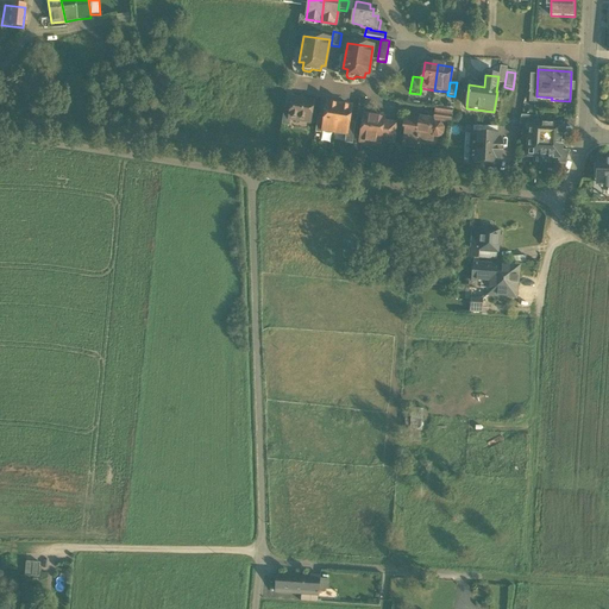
[(290,120),(309,124),(313,102),(293,100),(290,113),(289,120),(290,120)]
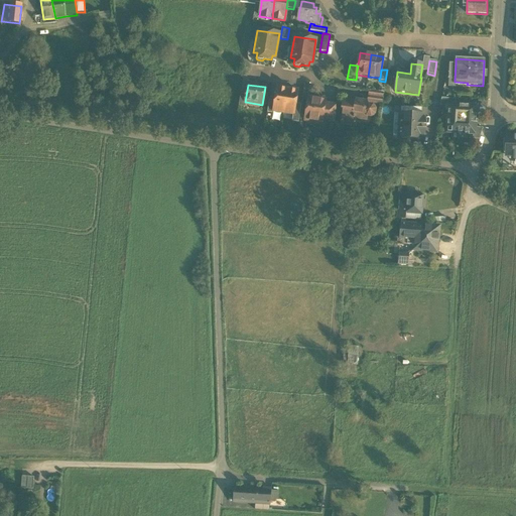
[(274,112),(283,113),(287,90),(277,88),(275,102),(273,112),(274,112)]
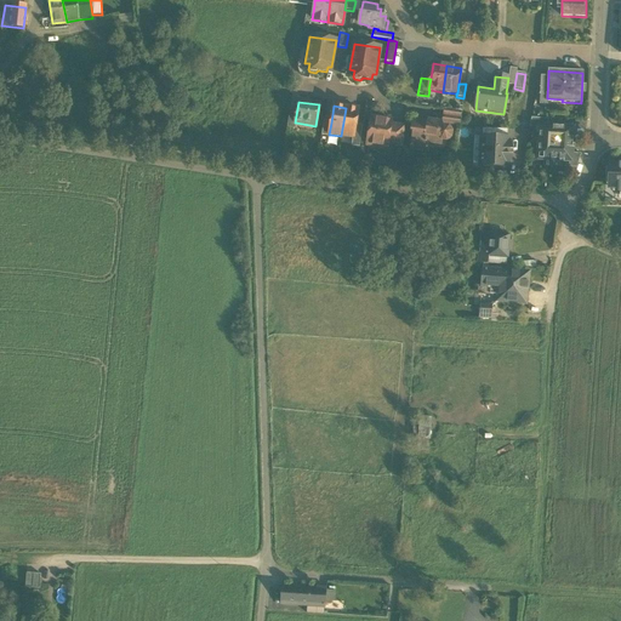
[(358,109),(346,108),(341,136),(353,138),(355,125),(358,109)]
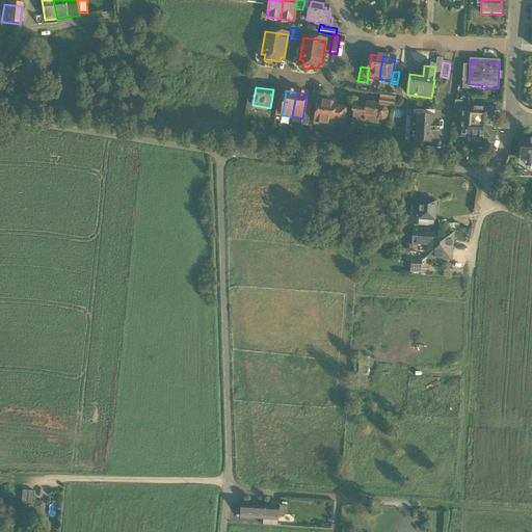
[(379,106),(394,107),(396,96),(381,94),(379,106)]
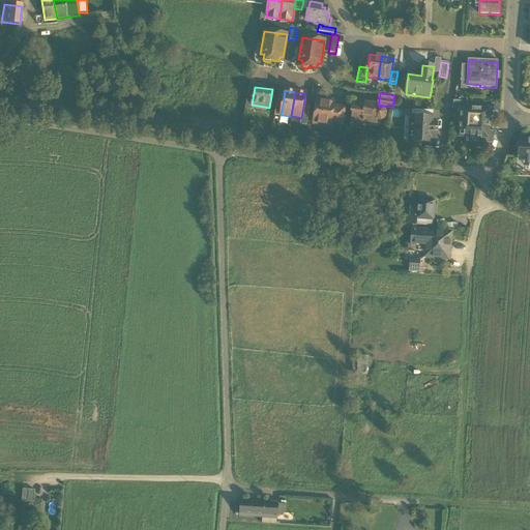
[(331,123),(343,125),(346,111),(333,109),(329,108),(330,104),(317,101),(314,122),(330,124),(331,123)]
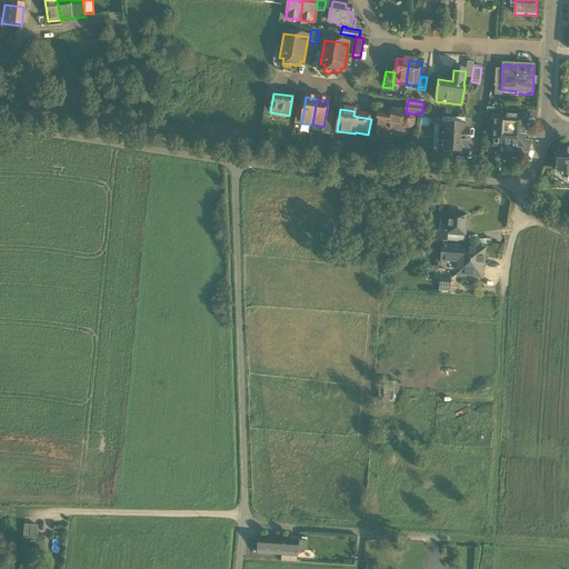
[(389,130),(401,132),(403,131),(405,129),(408,129),(411,128),(413,125),(412,121),(411,118),(408,117),(405,118),(402,119),(403,113),(392,111),(392,115),(379,112),(377,121),(379,121),(377,136),(388,138),(389,130)]
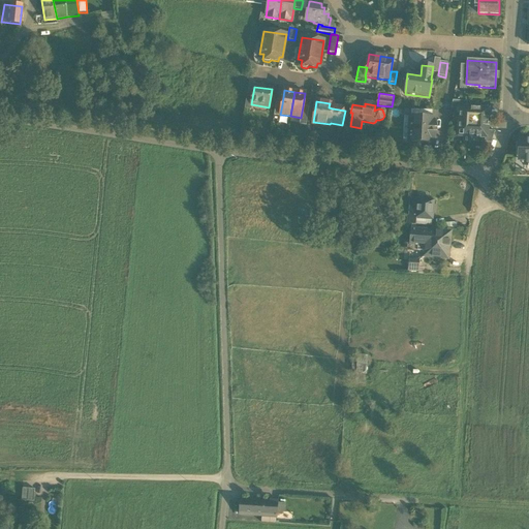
[(300,125),(306,126),(309,107),(303,106),(301,118),(300,125)]
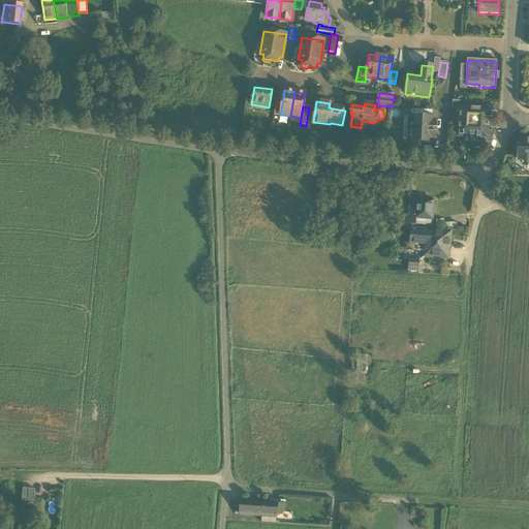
[(463,131),(484,114),(484,110),(467,109),(460,107),(460,109),(459,131),(463,131)]
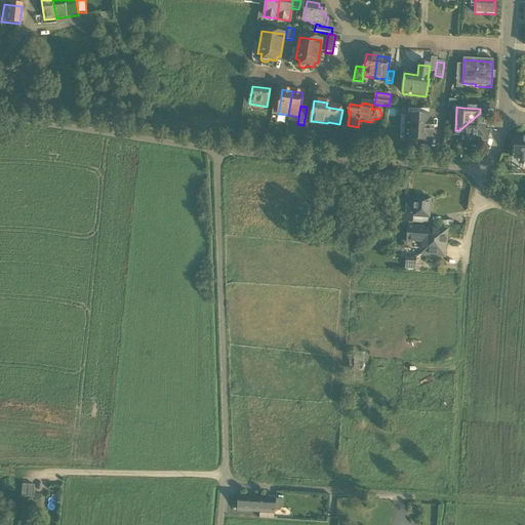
[(236,115),(225,113),(223,122),(234,123),(236,115)]
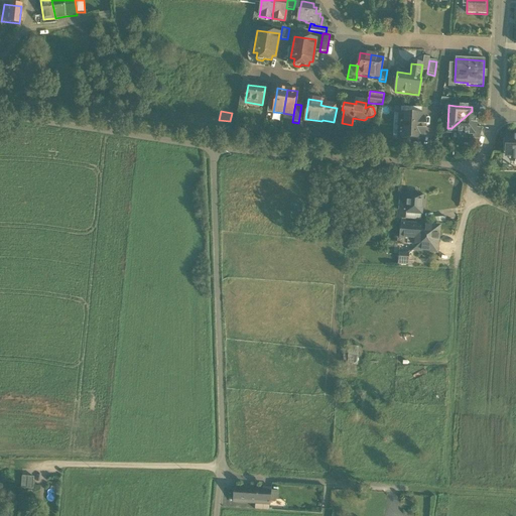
[(475,128),(476,111),(472,111),(452,128),(452,133),(473,134),(475,134),(475,128)]
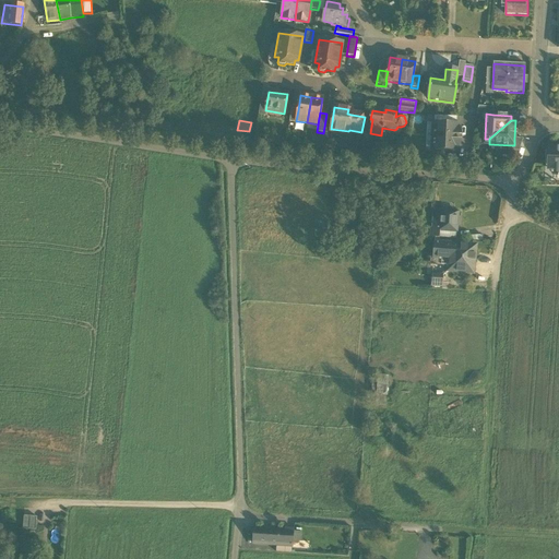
[(433,123),(432,137),(459,139),(460,125),(456,125),(442,125),(433,123)]
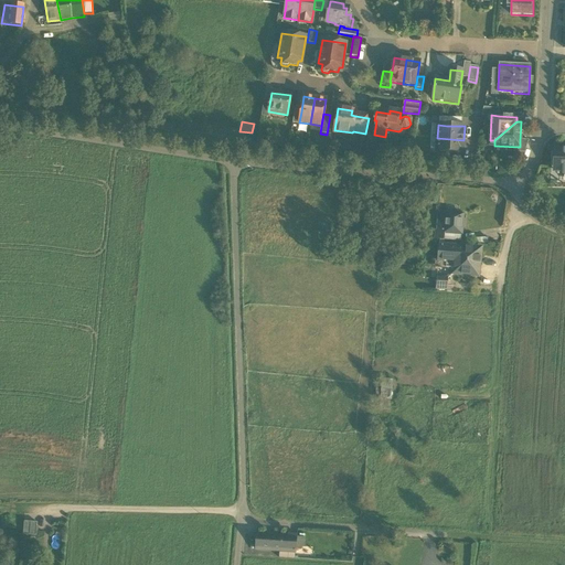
[(462,153),(464,140),(437,138),(436,151),(462,153)]
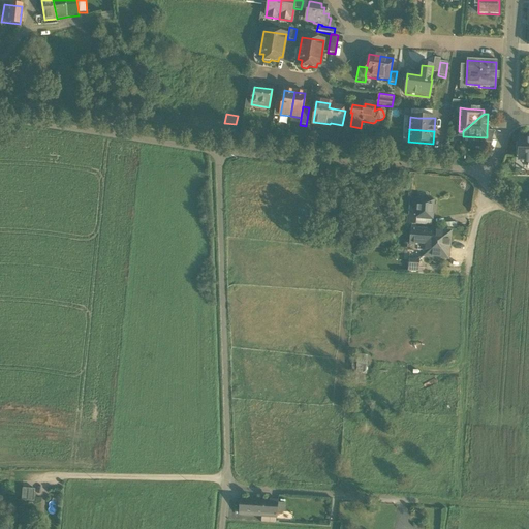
[(487,137),(485,137),(485,143),(491,144),(494,131),(487,131),(487,137)]
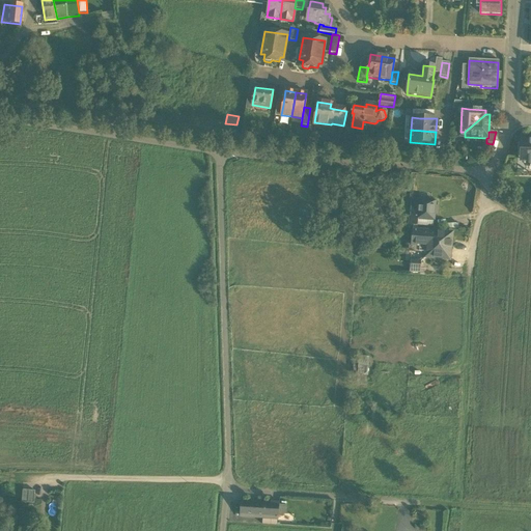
[(529,165),(530,164),(530,141),(521,141),(521,144),(518,144),(518,158),(521,158),(521,161),(529,161),(529,165)]
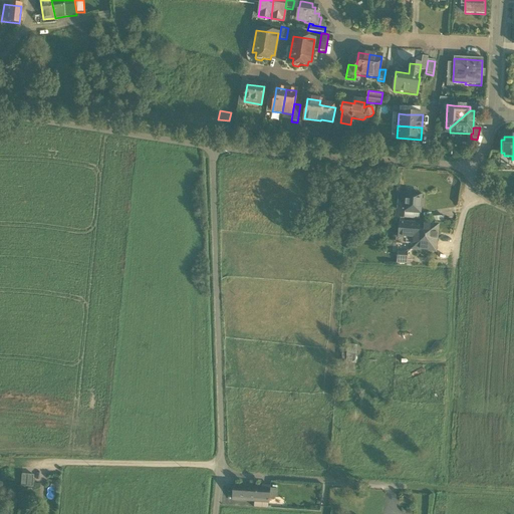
[(400,218),(404,218),(404,212),(420,213),(421,195),(405,194),(405,196),(398,195),(397,210),(396,210),(396,217),(400,218)]
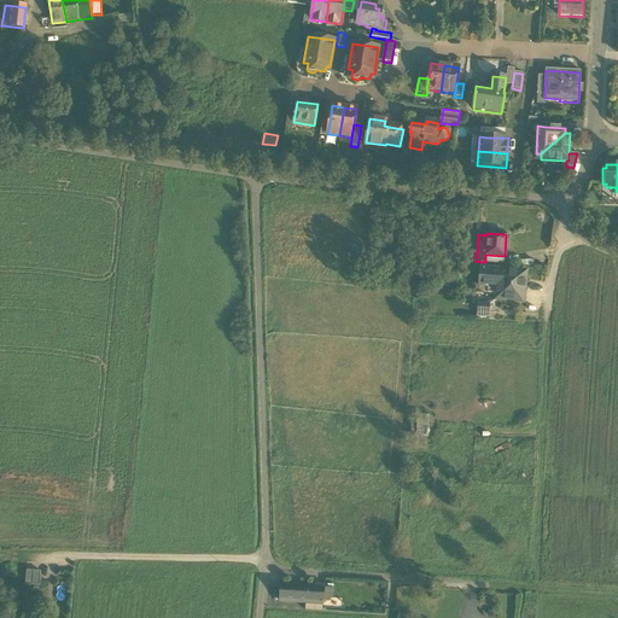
[(495,301),(523,303),(526,272),(481,268),(479,292),(489,293),(495,298),(495,301)]
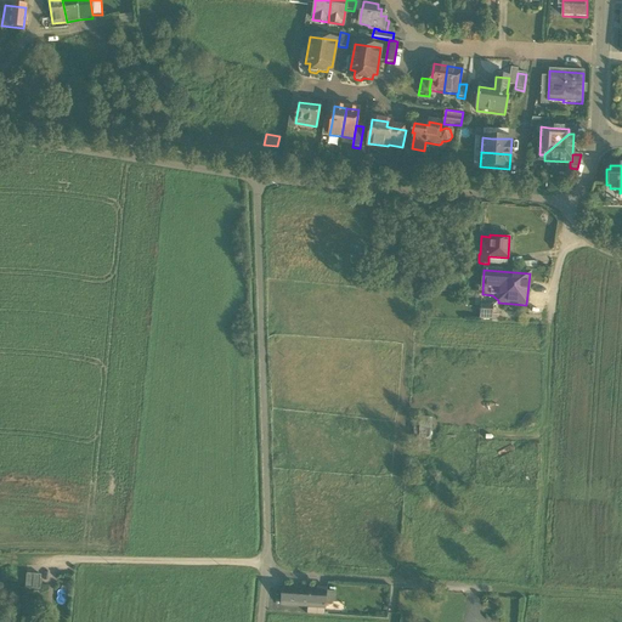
[(433,437),(434,417),(419,417),(418,437),(433,437)]
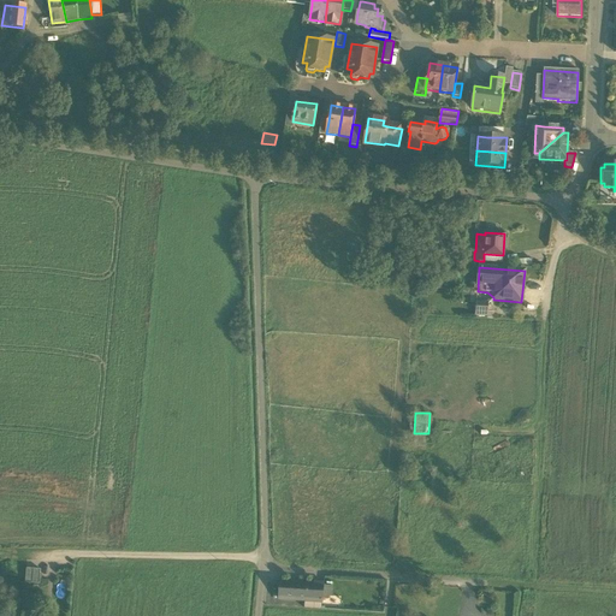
[(25,582),(40,584),(41,569),(27,568),(25,582)]
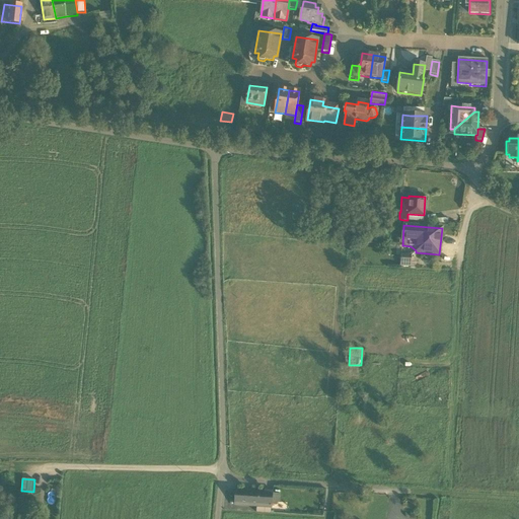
[(256,507),(265,507),(266,492),(265,492),(235,491),(235,505),(256,507)]
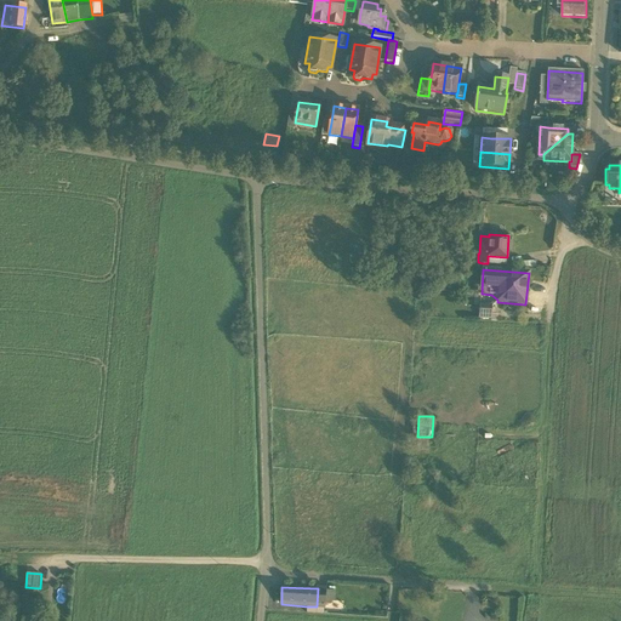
[(325,591),(325,604),(331,604),(331,602),(335,602),(335,591),(325,591)]
